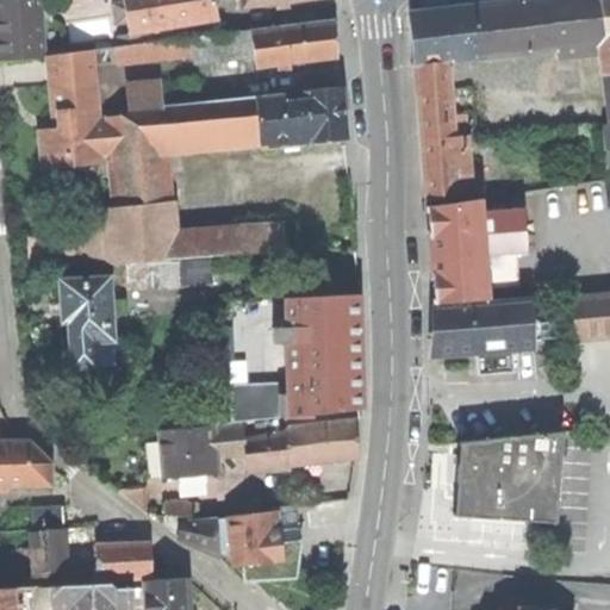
[(37,0),(0,0),(0,58),(43,54),(42,49),(37,0)]
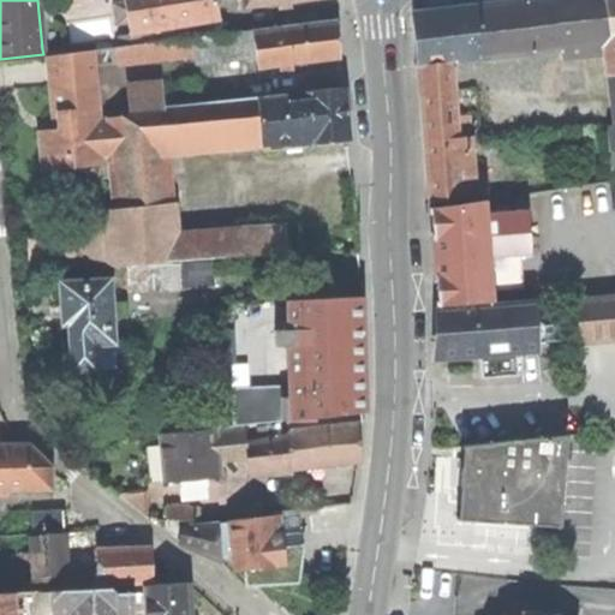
[(218,21),(214,0),(124,0),(125,4),(127,22),(129,34),(169,28),(218,21)]
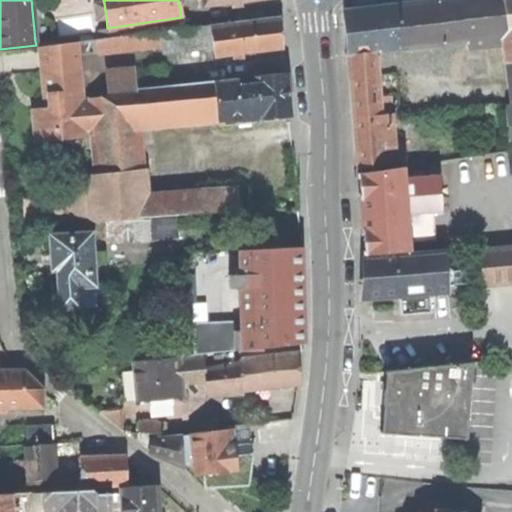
[(427,0),(344,10),(349,55),(376,52),(442,44),(436,0),(427,0)]
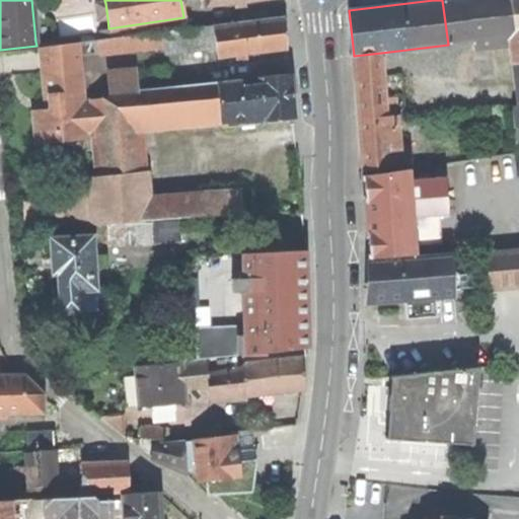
[(510,0),(442,0),(448,45),(516,35),(510,0)]
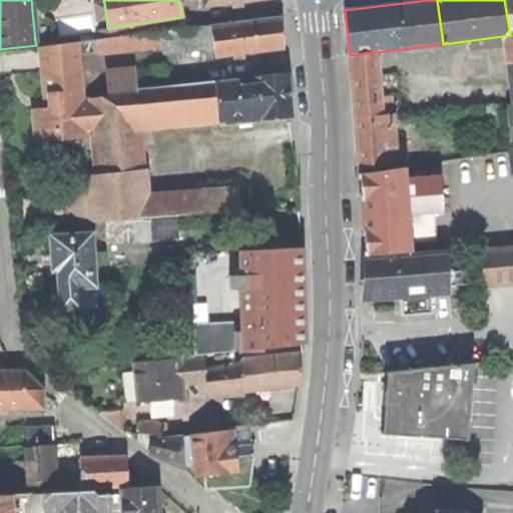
[(512,0),(504,0),(510,35),(512,55),(512,0)]
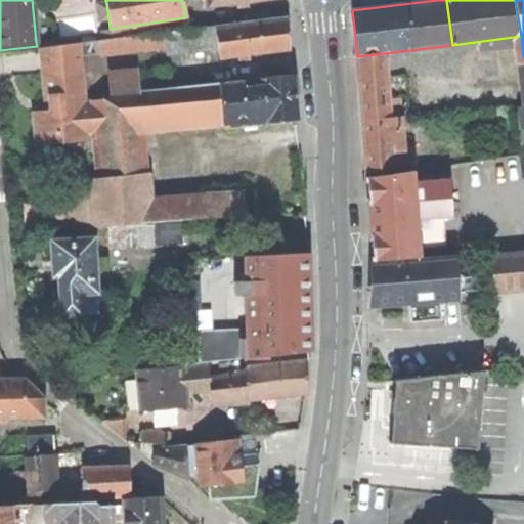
[(99,19),(108,18),(106,3),(97,4),(99,19)]
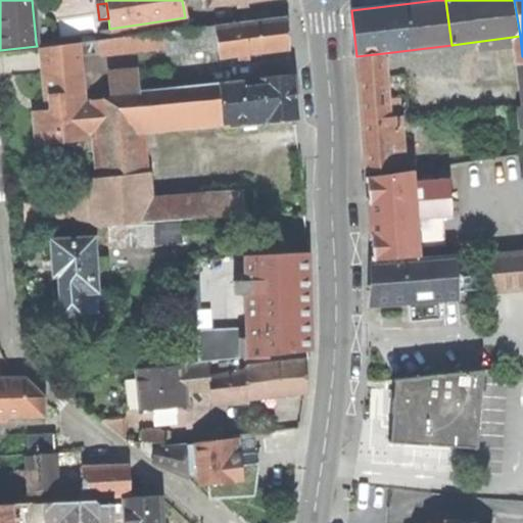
[(220,56),(289,48),(288,36),(286,18),(216,27),(218,47),(220,56)]
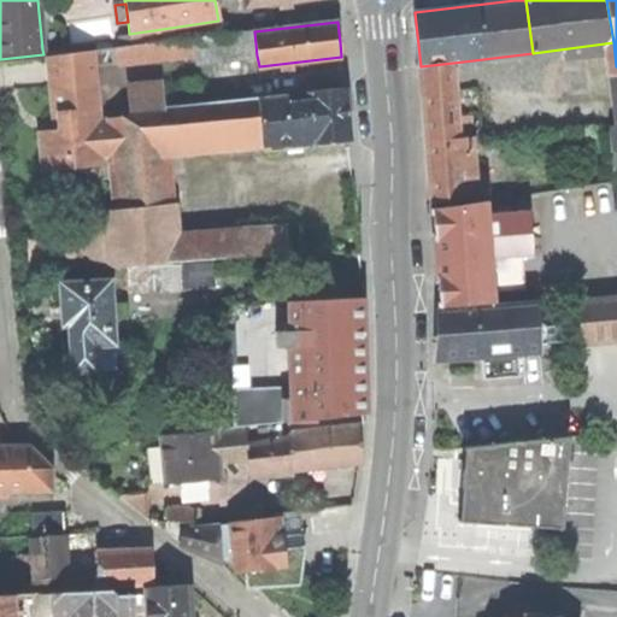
[(172,39),(170,28),(129,34),(118,35),(121,45),(172,39)]
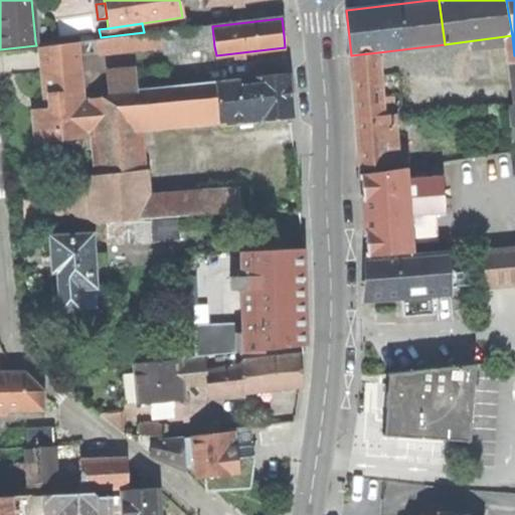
[(212,24),(200,26),(202,47),(214,46),(212,26),(212,24)]
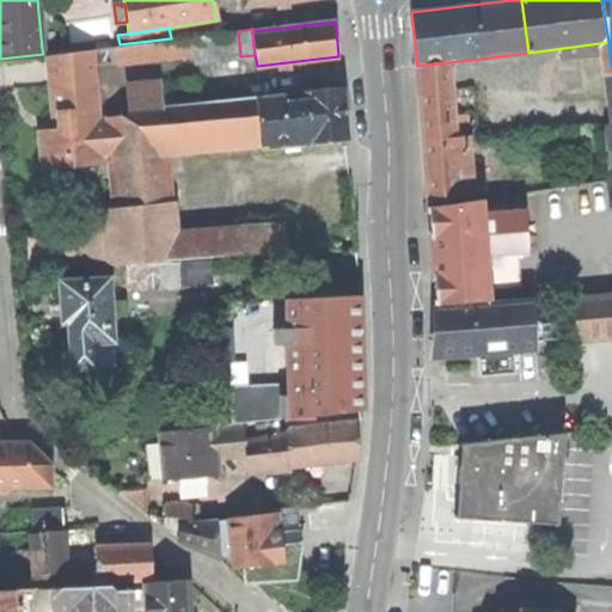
[(240,56),(238,31),(193,36),(194,53),(195,56),(200,61),(240,56)]
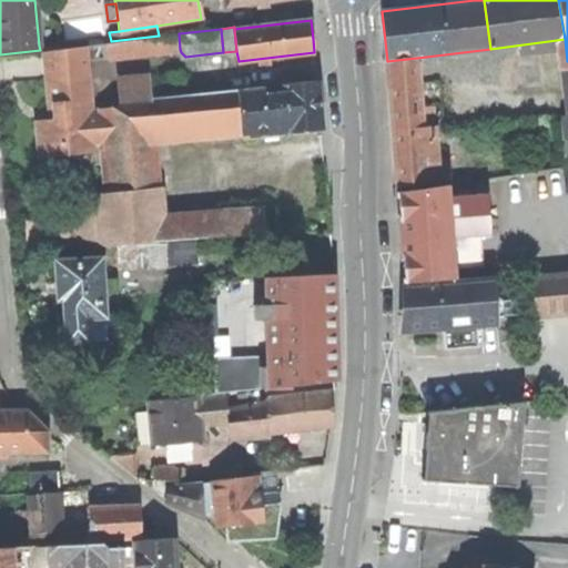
[(113,57),(180,49),(179,33),(159,36),(111,41),(113,57)]
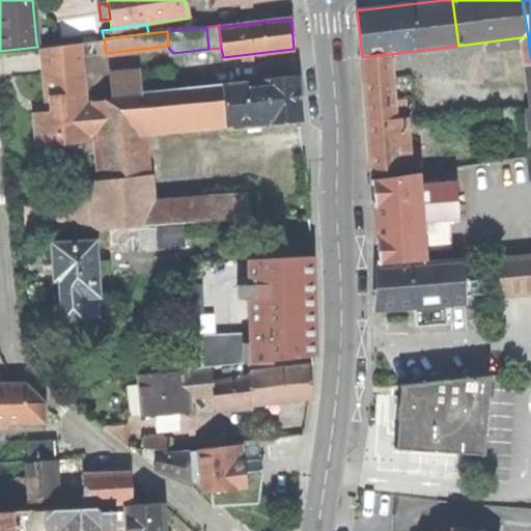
[(101,39),(82,42),(84,56),(102,53),(101,39)]
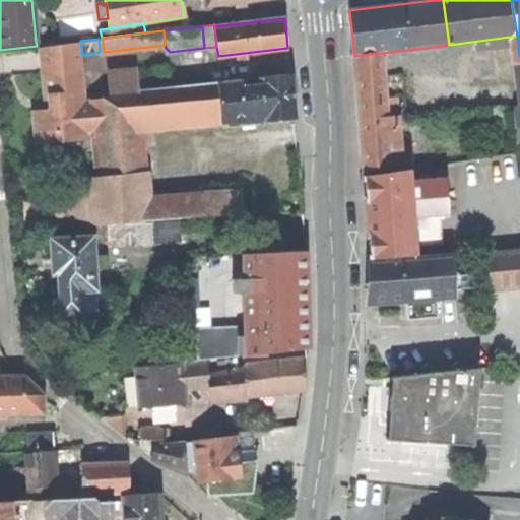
[(54,44),(41,46),(46,112),(33,114),(37,141),(57,138),(57,134),(93,128),(98,176),(89,177),(92,223),(108,222),(147,220),(146,198),(138,120),(135,89),(134,75),(107,78),(104,52),(100,52),(82,55),(80,41),(54,44)]
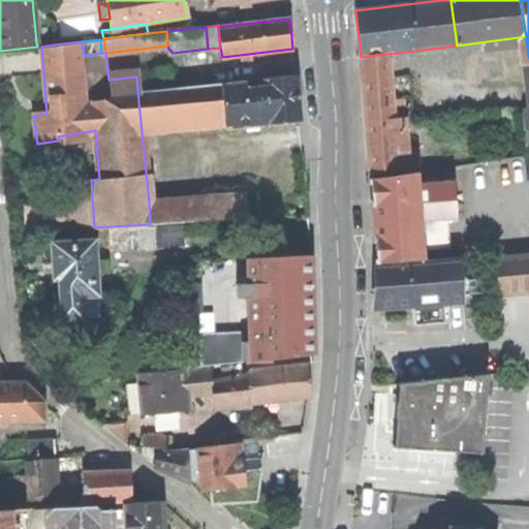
[(370,174),(399,169),(393,110),(389,54),(361,57),(362,67),(366,127),(370,174)]
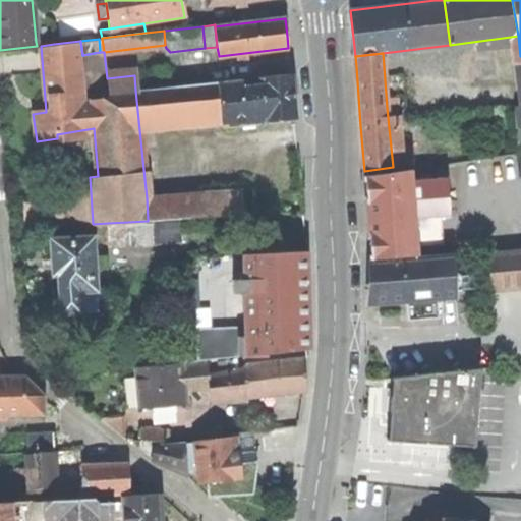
[(291,97),(289,74),(217,81),(220,112),(221,124),(293,117),(291,97)]
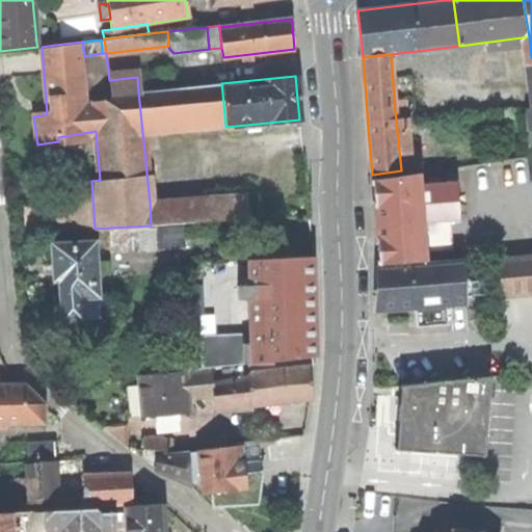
[(221,83),(138,91),(141,123),(224,114),(221,83)]
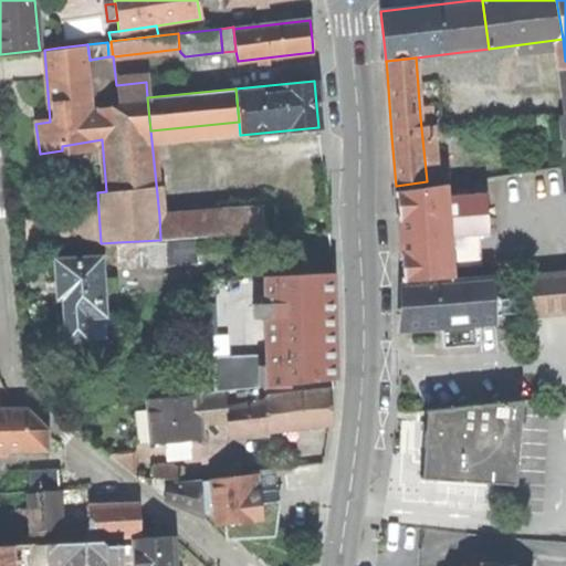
[(432,116),(420,117),(427,181),(448,180),(446,159),(436,159),(432,116)]
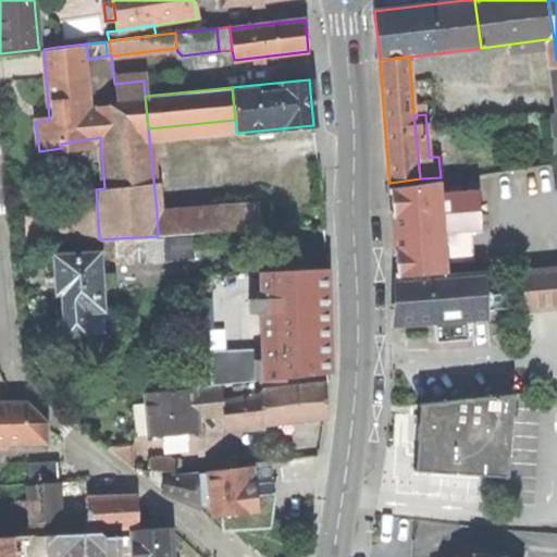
[(396,275),(445,272),(444,261),(442,230),(440,194),(438,183),(390,186),(393,230),(396,275)]
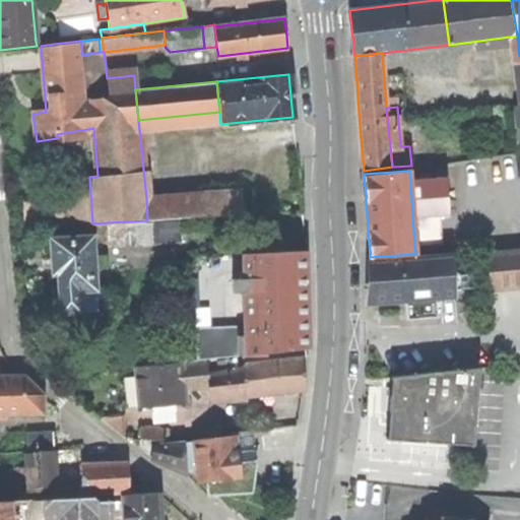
[(63,225),(92,223),(89,177),(60,179),(62,203),(63,224),(63,225)]
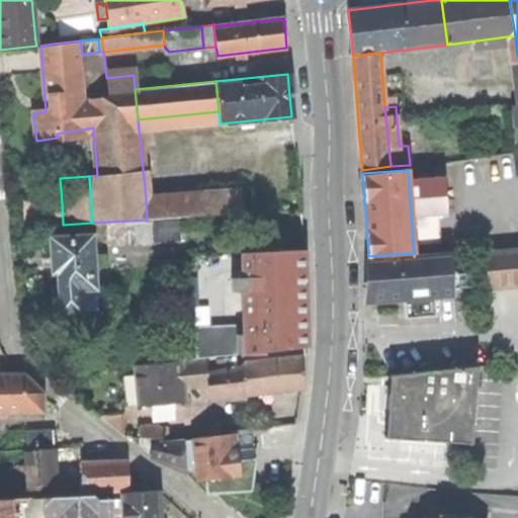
[(444,177),(409,180),(411,213),(436,212),(447,211),(444,177)]
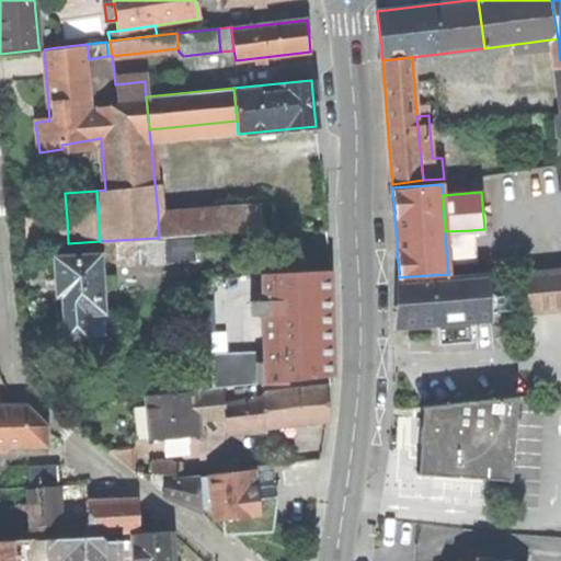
[(216,204),(217,210),(218,235),(263,232),(261,208),(256,208),(255,202),(216,204)]
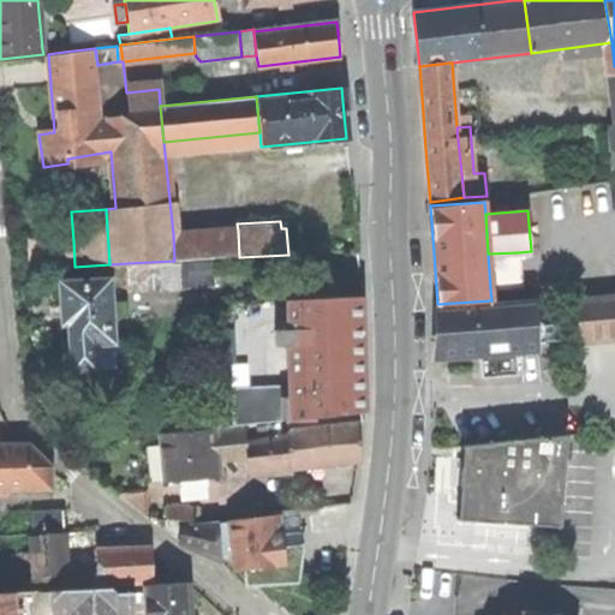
[(238,231),(173,234),(174,261),(178,261),(215,258),(239,257),(238,231)]
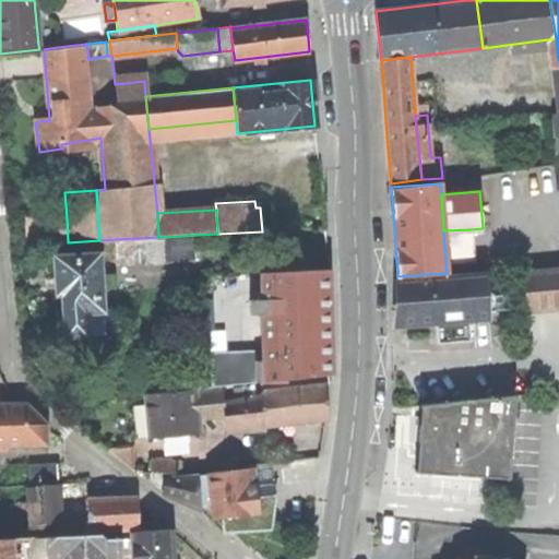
[(471,229),(443,230),(445,262),(473,260),(471,229)]
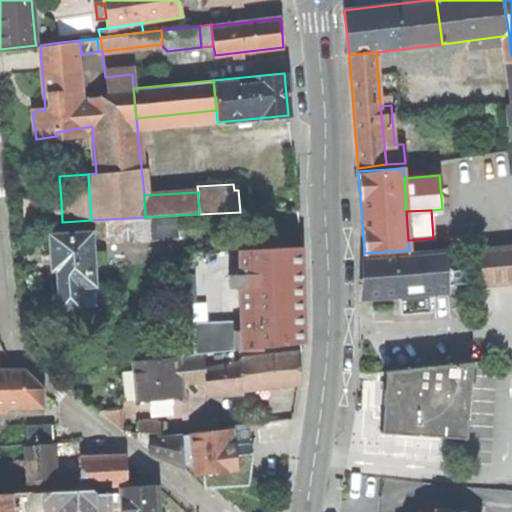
[(180,237),(179,215),(148,217),(149,238),(180,237)]
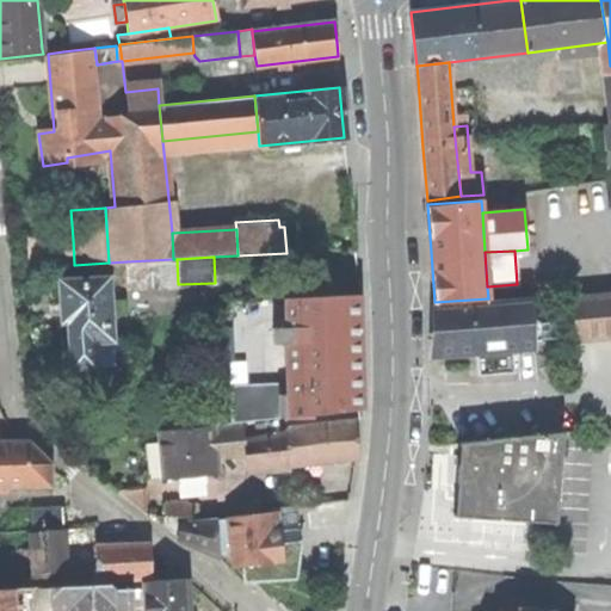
[(128,288),(178,284),(177,259),(173,259),(127,261),(128,288)]
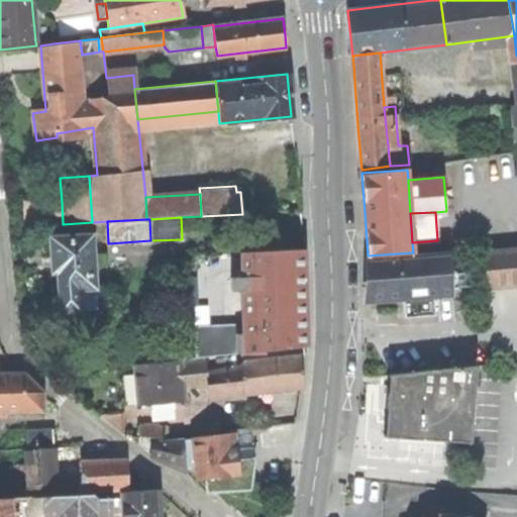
[(93,233),(49,235),(49,252),(52,273),(58,273),(59,291),(60,291),(78,290),(96,289),(93,233)]
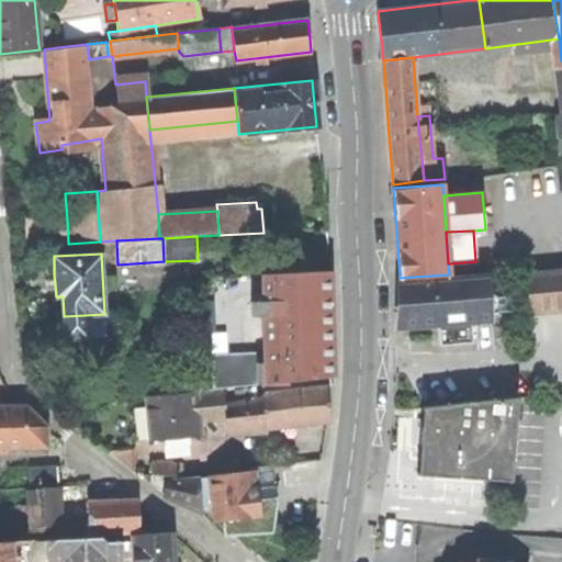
[(261,273),(262,299),(330,295),(330,270),(261,273)]
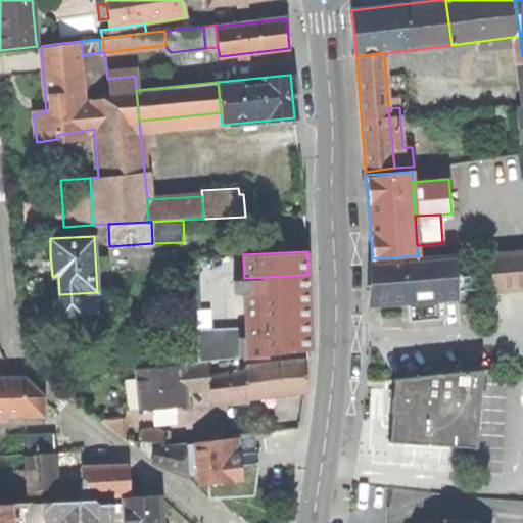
[(522,251),(490,254),(493,290),(522,287),(522,251)]
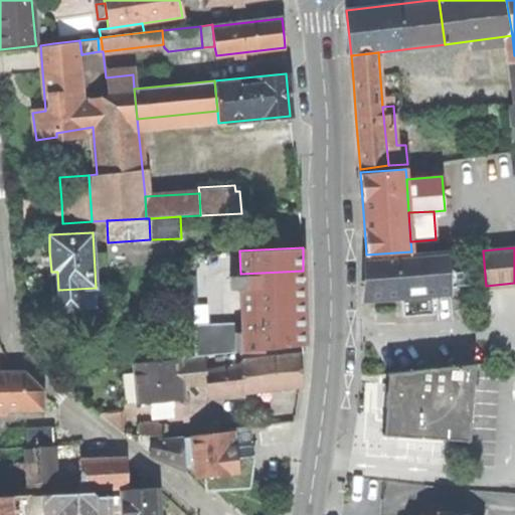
[(447,251),(365,259),(365,281),(365,299),(401,296),(432,294),(450,292),(447,251)]
